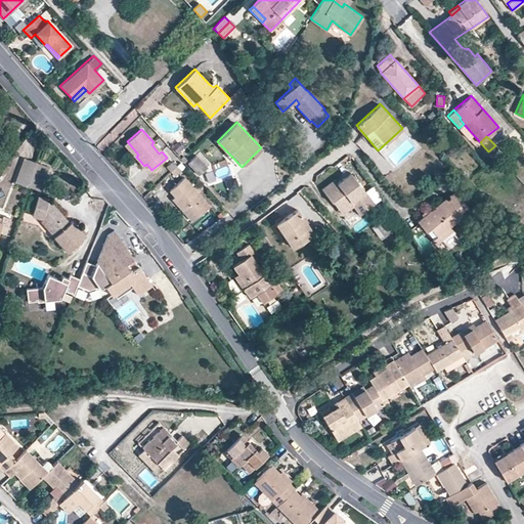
[(138,155),(127,141),(124,143),(136,157),(138,155)]
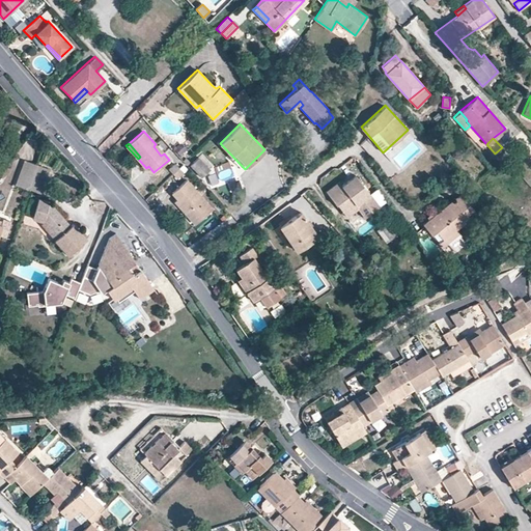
[(164,154),(156,144),(154,146),(161,156),(164,154)]
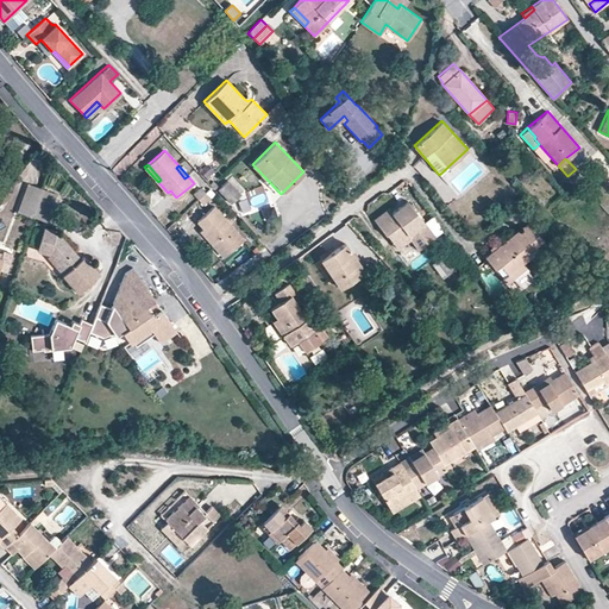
[(242,195),(227,180),(217,189),(231,205),(242,195)]
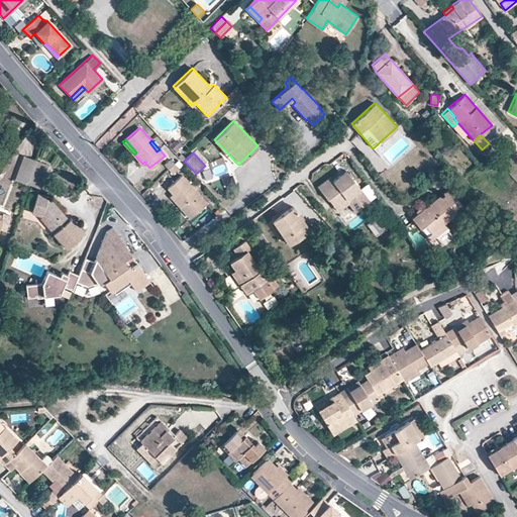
[(28,184),(35,160),(24,156),(14,180),(28,184)]
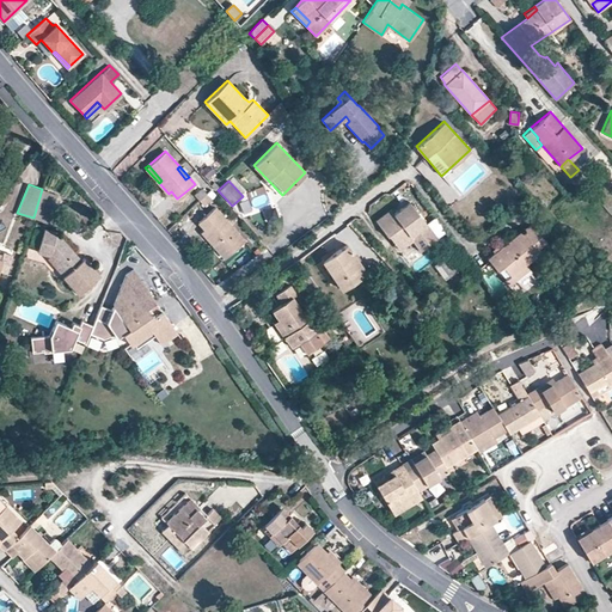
[(194,194),(199,200),(207,193),(201,188),(194,194)]
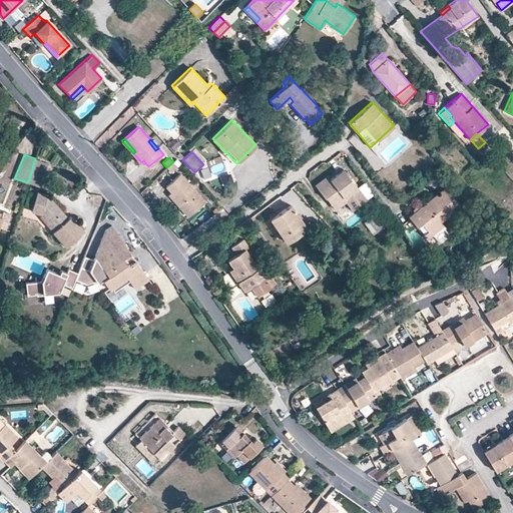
[(48,163),(35,158),(28,182),(39,186),(48,163)]
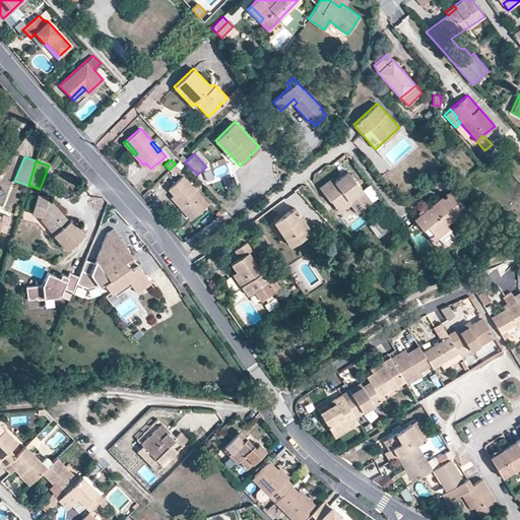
[(176,164),(169,170),(173,175),(179,168),(176,164)]
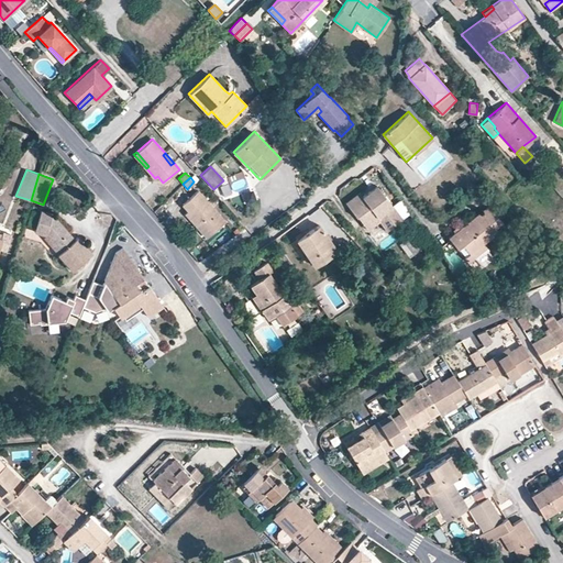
[(185,213),(192,222),(196,220),(208,235),(224,220),(212,206),(209,208),(200,198),(202,196),(198,190),(181,203),(187,210),(185,213)]
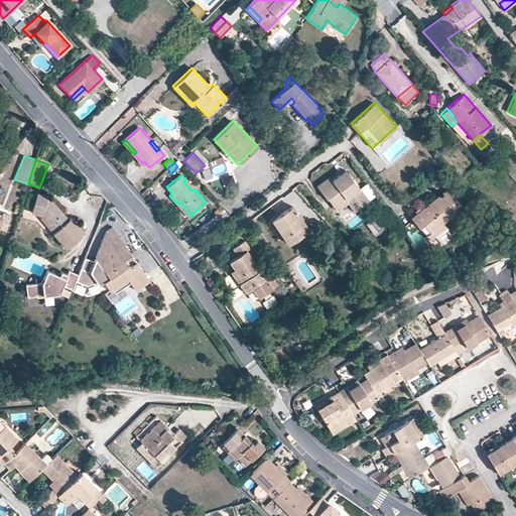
[(336,183),(323,194),(329,202),(331,201),(337,210),(348,202),(357,214),(370,205),(349,174),(336,183)]
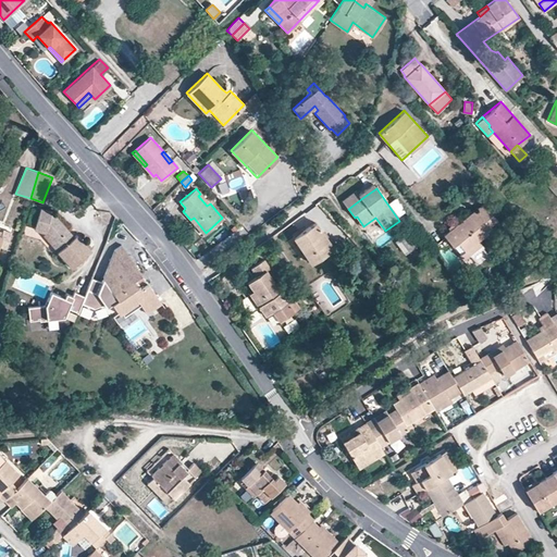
[(210,203),(200,194),(198,196),(207,206),(210,203)]
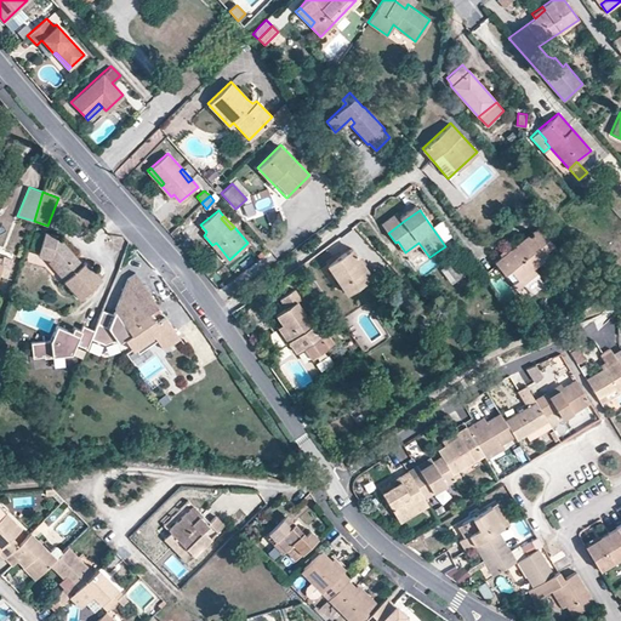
[(386,229),(388,233),(404,221),(402,218),(386,229)]
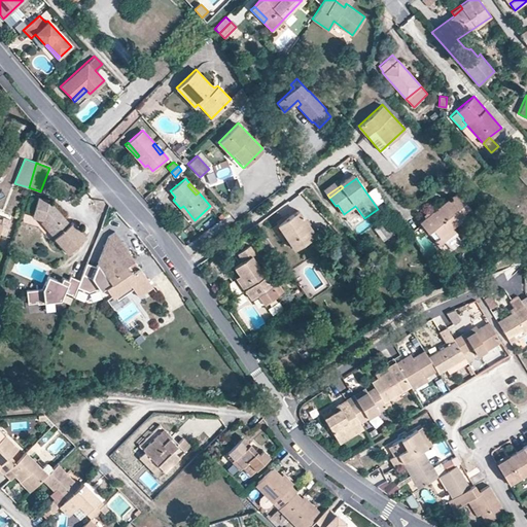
[(447,229),(451,226),(465,215),(463,212),(469,207),(457,191),(419,221),(427,232),(432,229),(438,236),(447,229)]
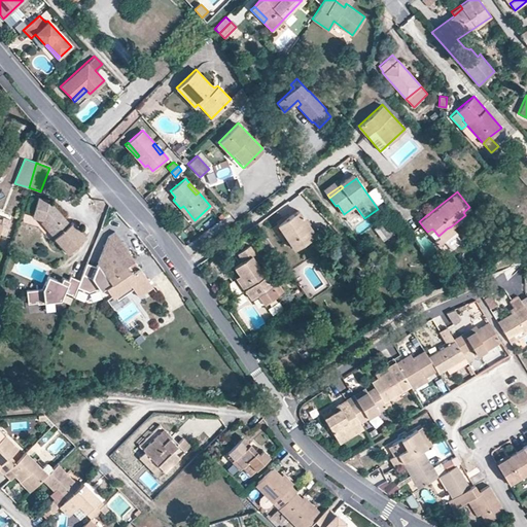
[(62,221),(65,219),(49,200),(38,197),(32,216),(42,219),(57,236),(55,238),(67,252),(85,237),(72,221),(69,223),(67,226),(62,221)]
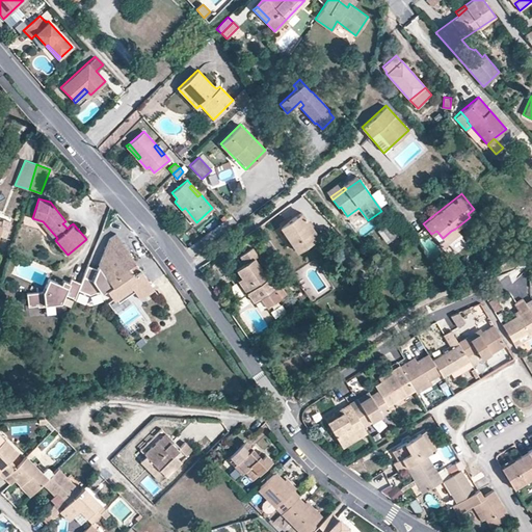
[(185,208),(182,210),(194,223),(196,222),(185,208)]
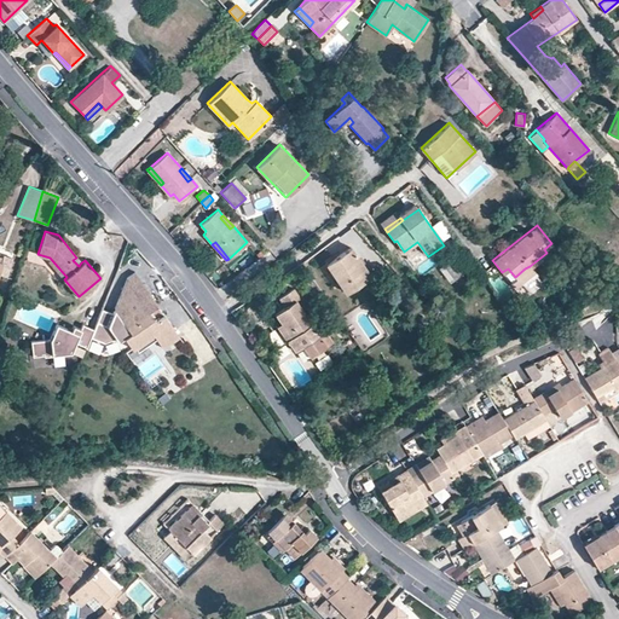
[(362,264),(358,258),(351,247),(327,264),(346,291),(370,276),(362,264)]
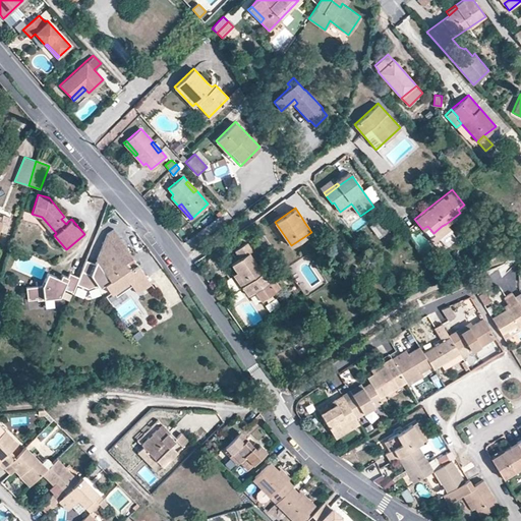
[(0,230),(5,232),(10,217),(2,215),(1,216),(0,220),(0,219),(0,230)]
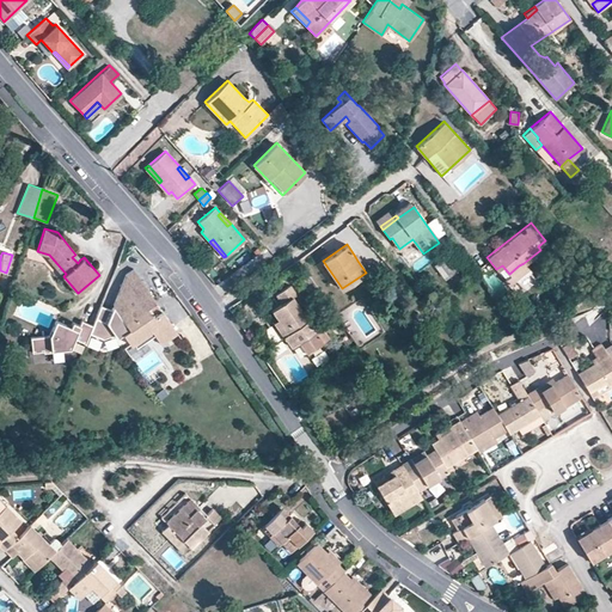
[(66,274),(49,255),(47,257),(63,276),(66,274)]
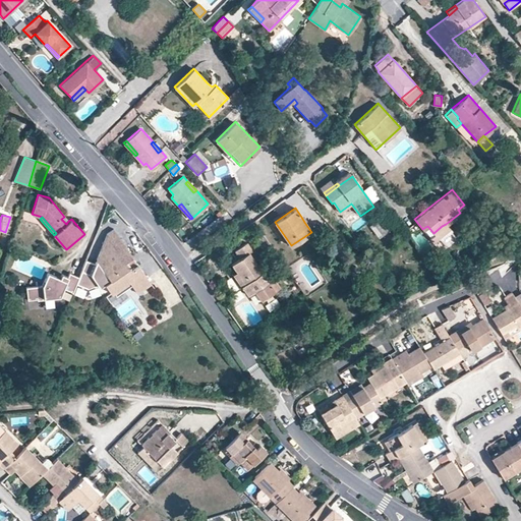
[(383,234),(390,228),(381,217),(373,223),(383,234)]
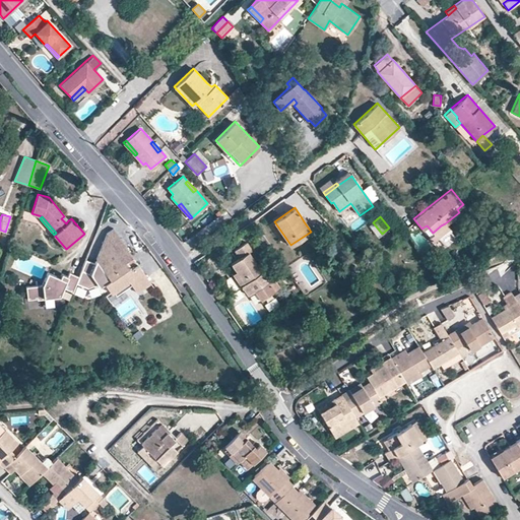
[(100,222),(90,247),(100,251),(103,241),(107,246),(120,237),(114,229),(100,222)]
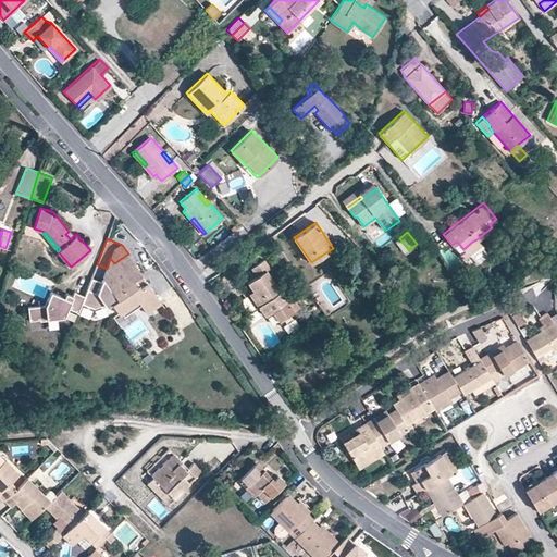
[(481,244),(477,239),(472,242),(463,249),(458,254),(462,259),(481,244)]
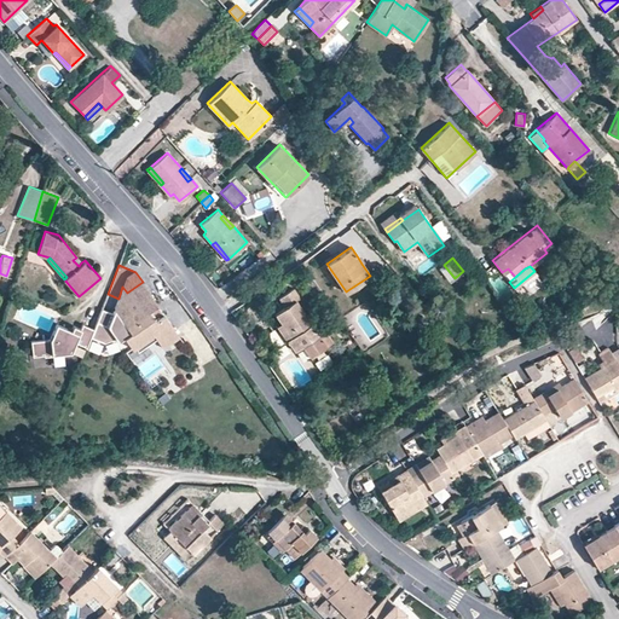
[(324,296),(311,277),(302,283),(313,299),(316,298),(317,300),(324,296)]
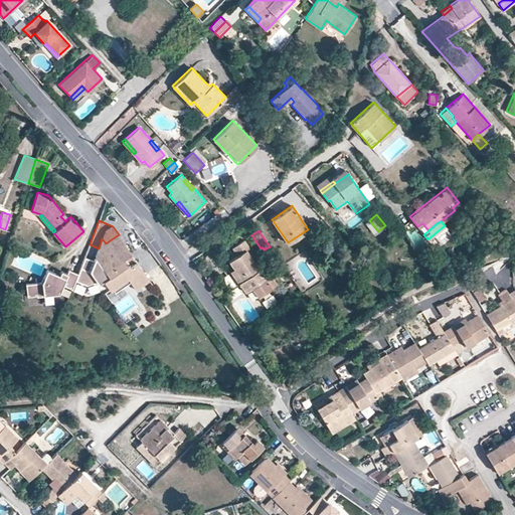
[(228,263),(233,269),(242,282),(238,284),(244,293),(251,288),(258,297),(277,284),(270,275),(265,278),(246,249),(250,247),(244,239),(231,248),(237,256),(228,263)]
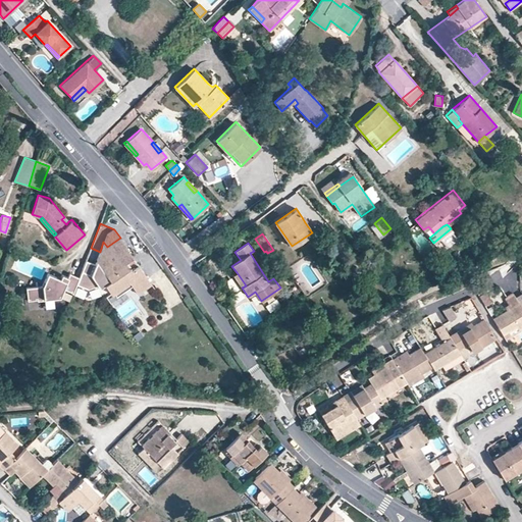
[(151,283),(139,265),(132,270),(125,262),(133,258),(124,247),(105,259),(109,264),(102,268),(104,271),(95,277),(102,288),(105,285),(112,295),(115,292),(128,282),(132,286),(137,294),(151,283)]
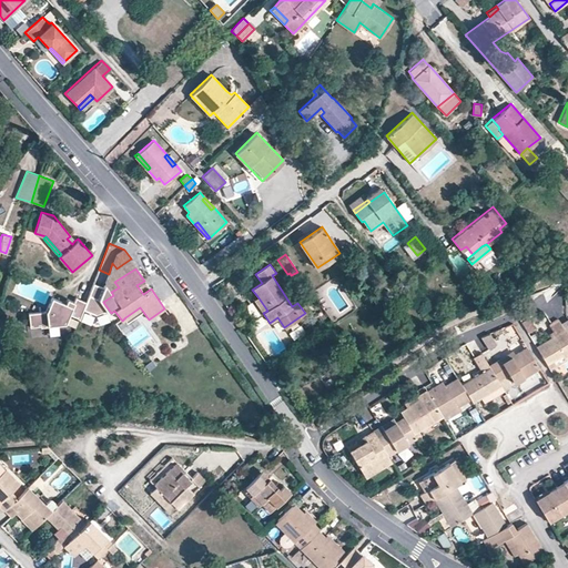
[(143,294),(151,288),(144,281),(137,285),(143,294)]
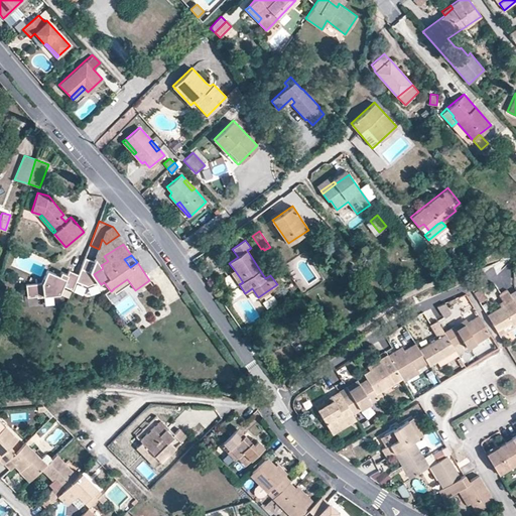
[(243,282),(234,269),(231,272),(239,284),(243,282)]
